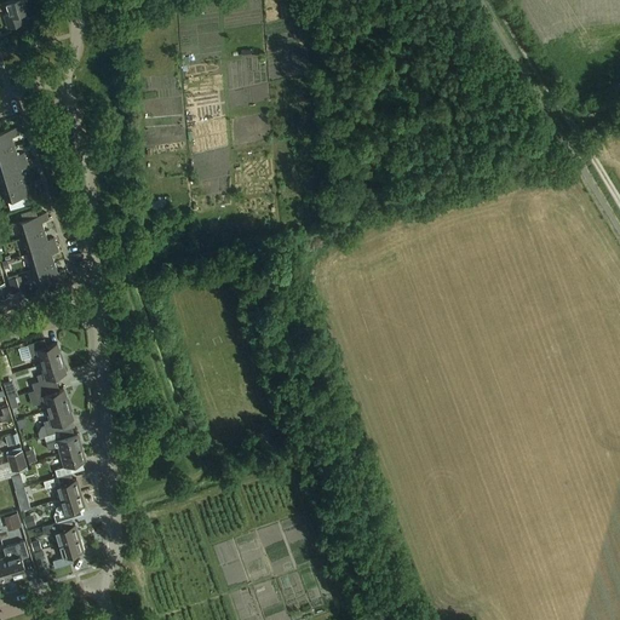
[(12,0),(3,3),(6,15),(3,16),(7,30),(22,26),(18,16),(30,12),(26,0),(12,0)]
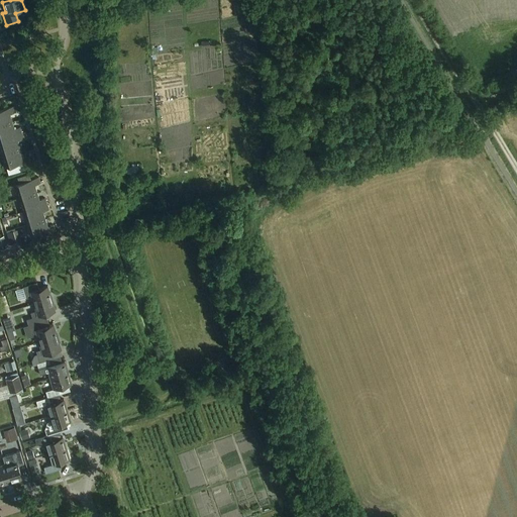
[(0,111),(0,125),(12,122),(9,115),(15,113),(13,107),(0,111)]
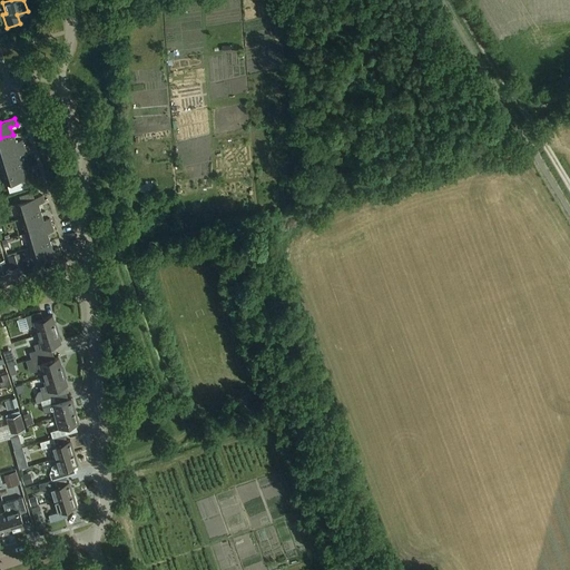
[(0,138),(0,155),(23,148),(21,141),(16,143),(13,135),(0,138)]
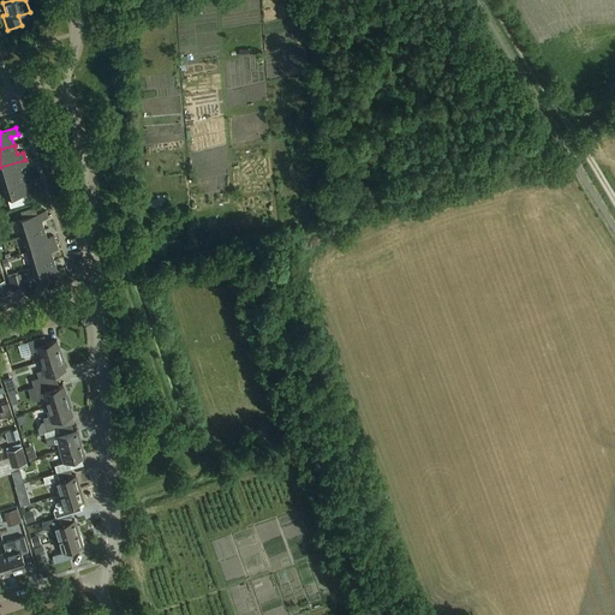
[(28,166),(25,160),(0,167),(0,177),(3,184),(24,177),(22,168),(28,166)]
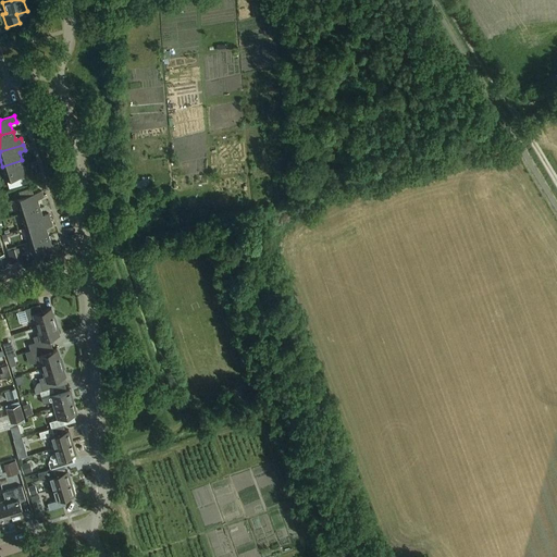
[(22,160),(2,166),(7,182),(8,181),(10,188),(26,183),(24,176),(33,173),(31,166),(24,169),(22,160)]
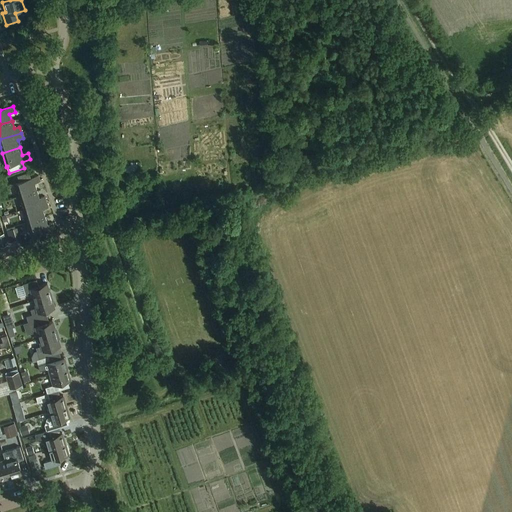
[(18,197),(36,191),(34,184),(39,182),(38,176),(31,178),(29,172),(17,176),(17,177),(12,179),(18,197)]
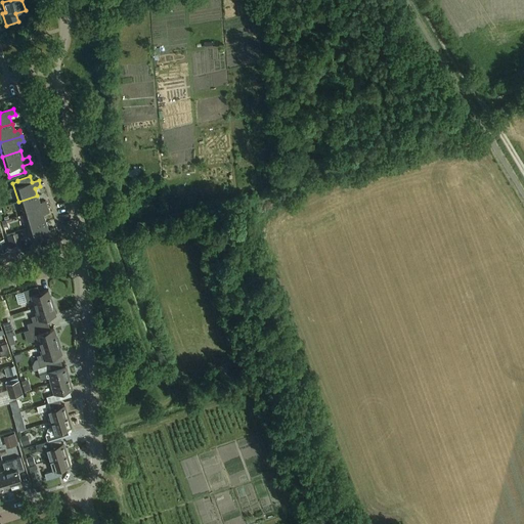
[(18,202),(23,215),(47,208),(45,202),(39,204),(37,195),(18,202)]
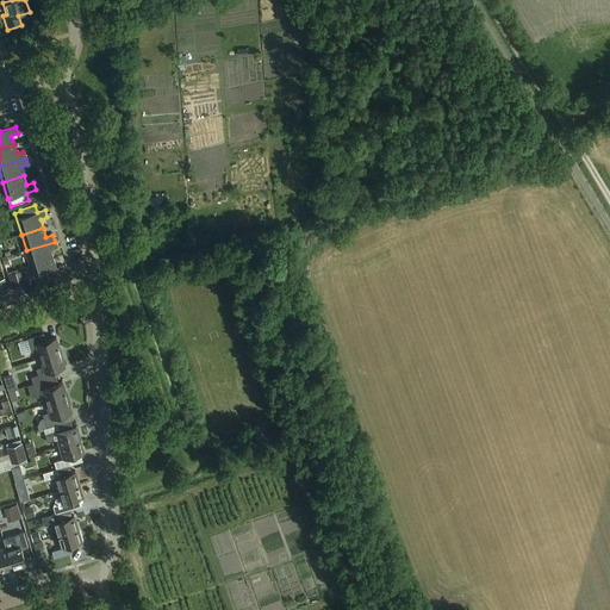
[(57,249),(55,242),(26,250),(31,267),(54,260),(50,250),(57,249)]
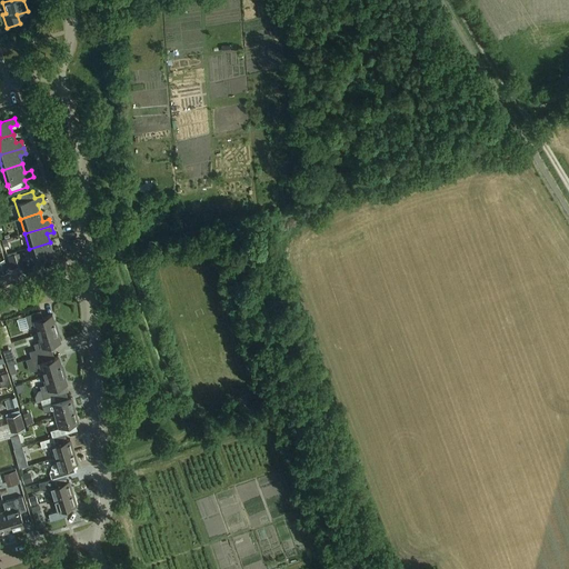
[(50,242),(29,249),(35,263),(60,256),(59,248),(52,250),(50,242)]
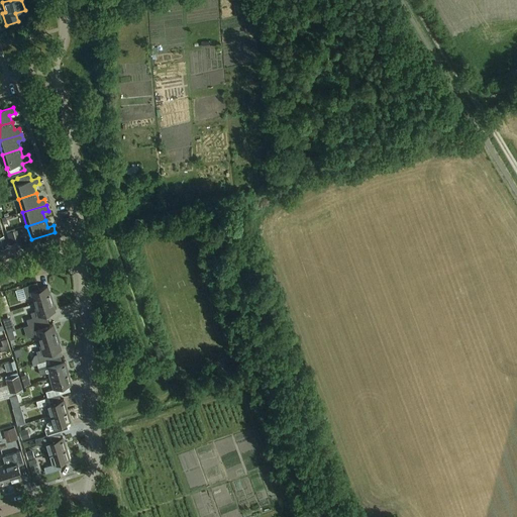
[(15,231),(7,234),(10,244),(20,241),(17,230),(15,231)]
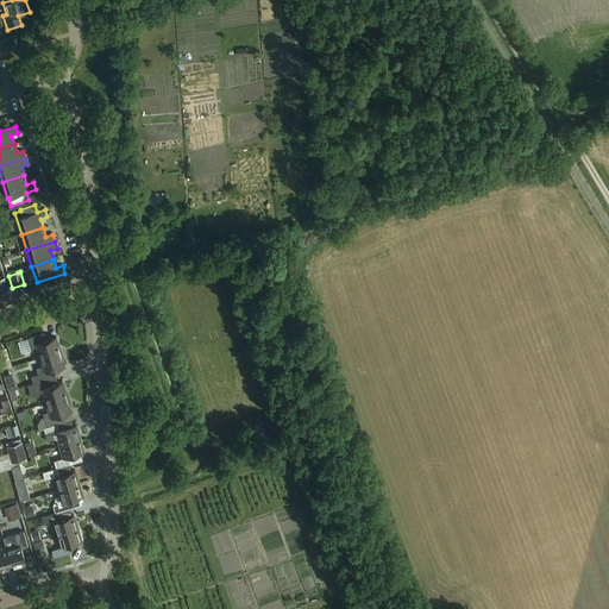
[(41,358),(61,352),(56,337),(46,340),(44,333),(27,338),(31,352),(38,350),(41,358)]
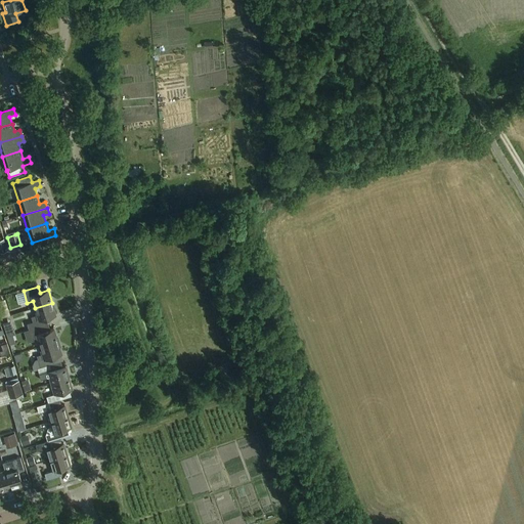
[(48,324),(47,318),(56,315),(52,303),(35,308),(37,315),(31,317),(33,322),(27,324),(29,331),(48,324)]
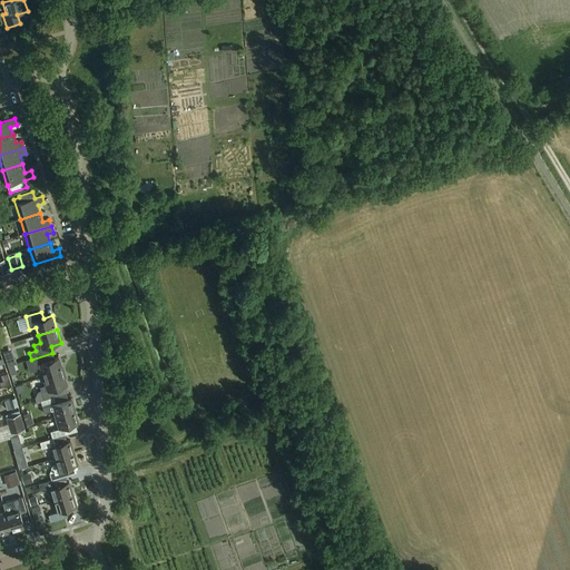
[(52,353),(31,360),(36,372),(41,370),(45,377),(64,372),(59,357),(55,360),(52,353)]
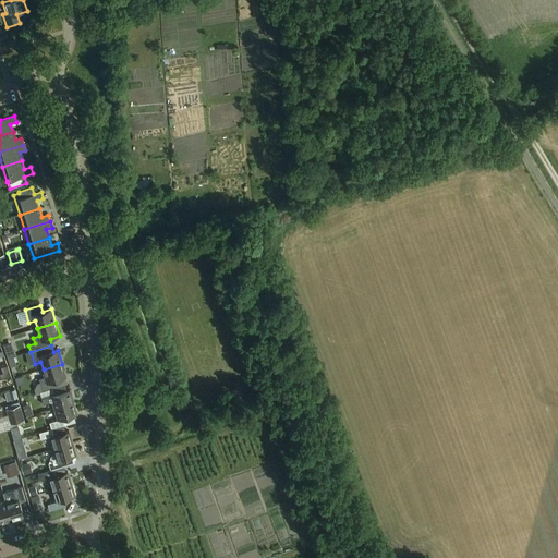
[(65,377),(62,364),(44,370),(46,377),(39,379),(40,383),(37,384),(34,389),(35,393),(40,392),(53,388),(59,387),(57,380),(65,377)]
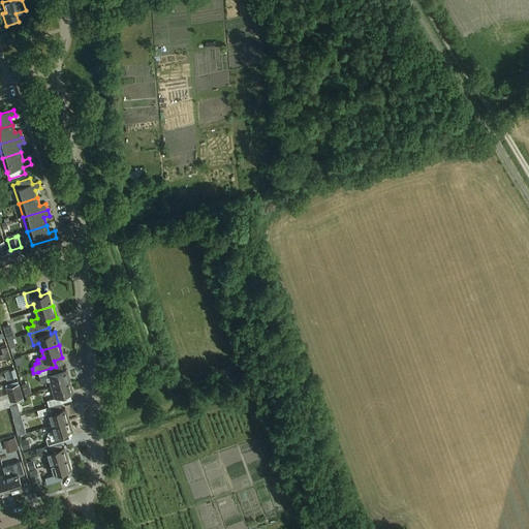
[(51,368),(38,372),(41,383),(50,381),(52,387),(70,381),(66,370),(53,374),(51,368)]
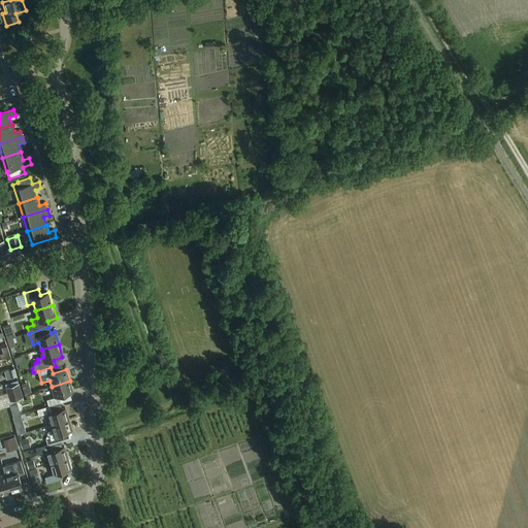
[(14,368),(8,370),(10,378),(17,376),(14,368)]
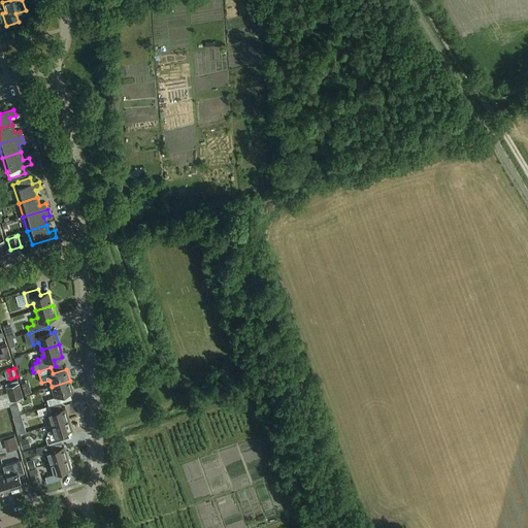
[(46,400),(48,406),(50,406),(62,402),(60,396),(73,392),(70,381),(52,387),(55,397),(46,400)]
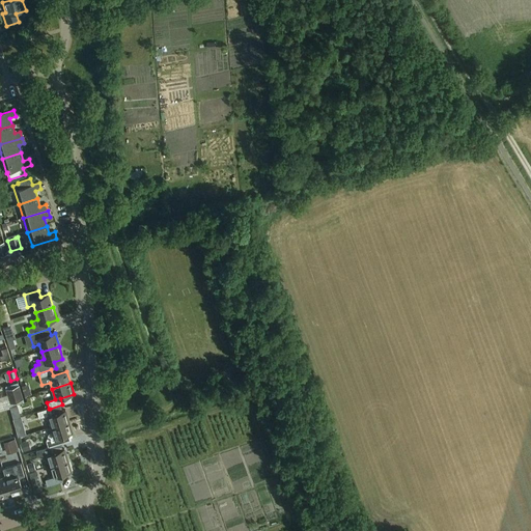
[(6,390),(10,403),(24,399),(19,386),(6,390)]
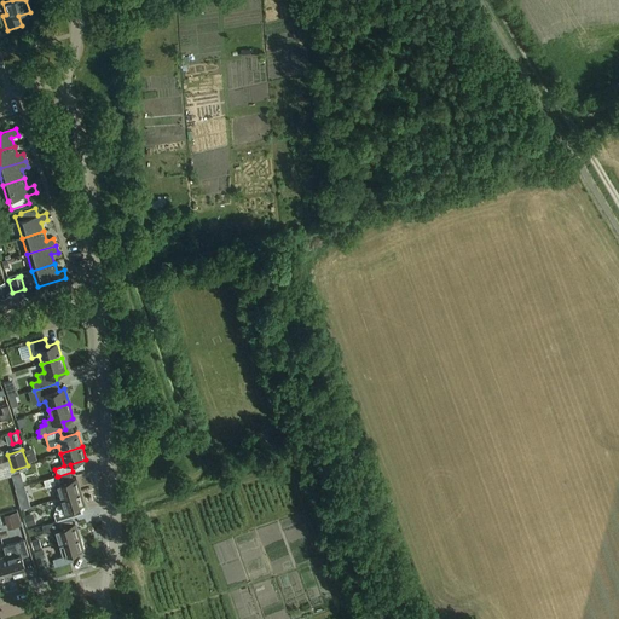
[(59,498),(81,492),(76,478),(61,484),(58,476),(57,476),(44,480),(46,489),(56,485),(59,498)]
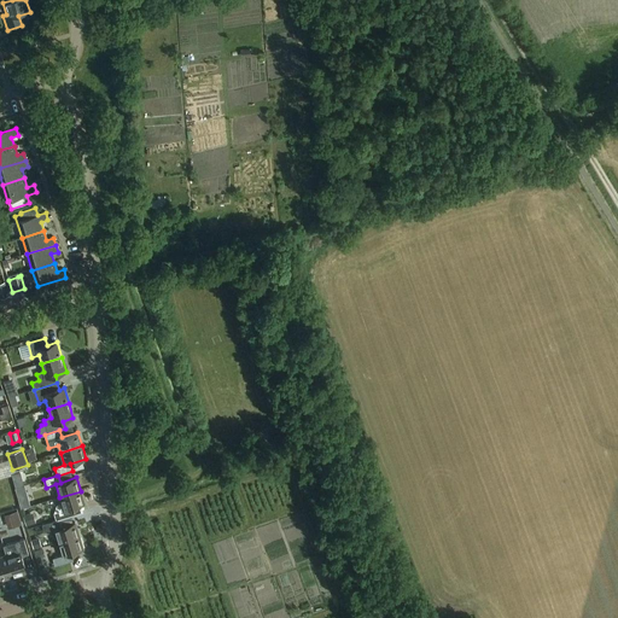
[(59,512),(54,513),(56,520),(57,520),(71,517),(69,509),(85,505),(81,491),(59,497),(62,503),(57,506),(59,512)]
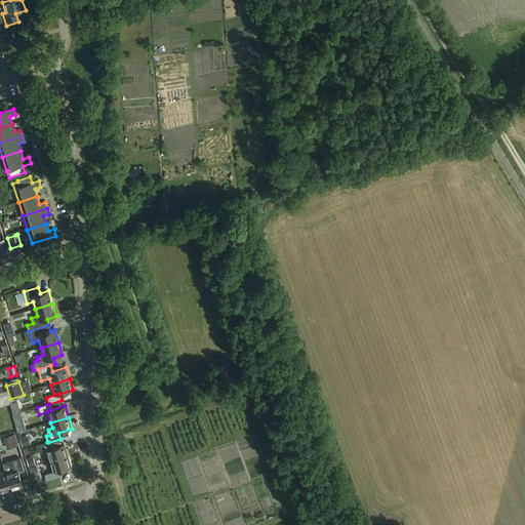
[(6,447),(16,444),(14,435),(3,438),(6,447)]
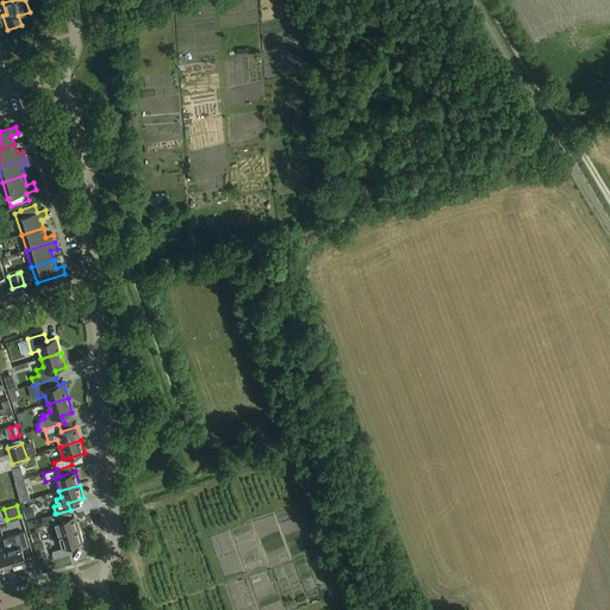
[(32,506),(23,509),(25,518),(35,516),(32,506)]
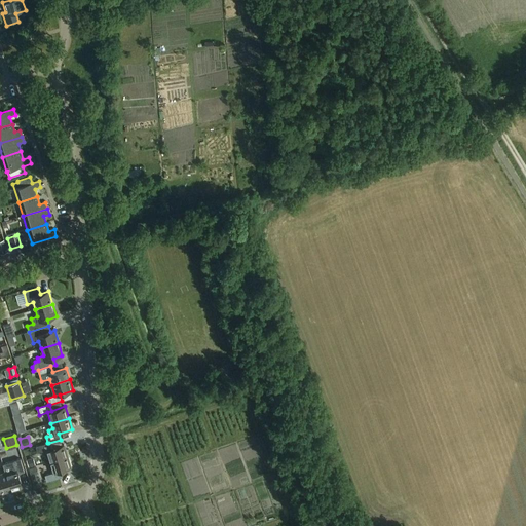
[(46,450),(49,461),(68,456),(64,445),(50,449),(48,443),(47,443),(36,447),(38,453),(46,450)]
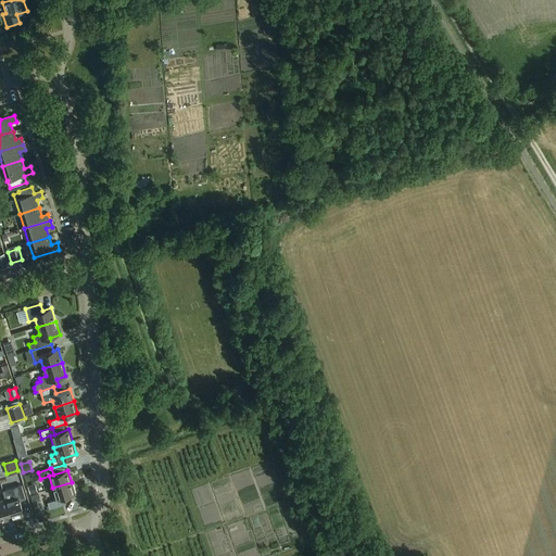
[(75,494),(72,482),(52,488),(57,500),(48,503),(49,509),(63,505),(61,498),(75,494)]
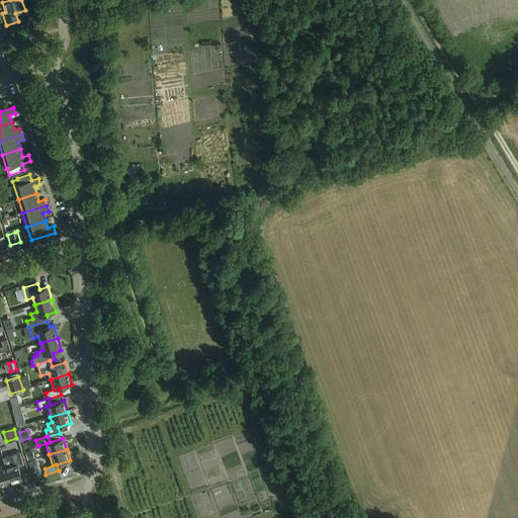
[(14,454),(3,457),(6,465),(11,484),(22,480),(18,466),(24,464),(20,452),(14,454)]
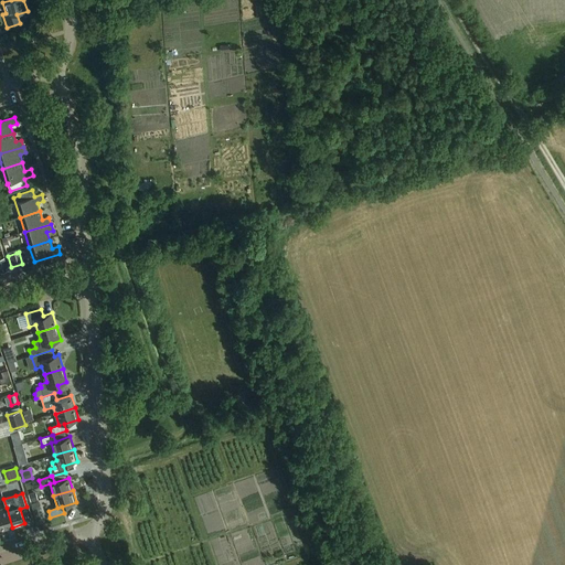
[(39,501),(31,504),(33,511),(41,509),(39,501)]
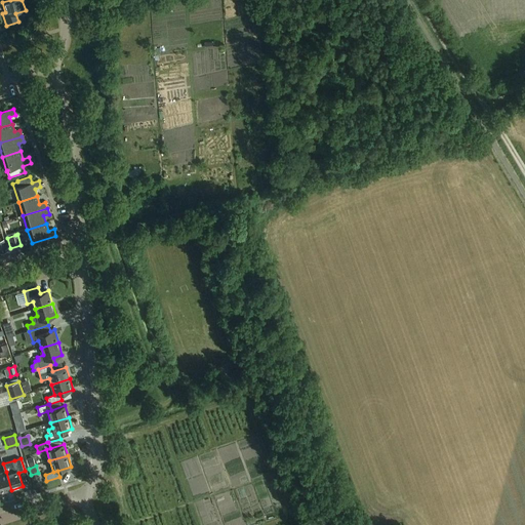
[(5,472),(0,474),(0,492),(11,490),(5,472)]
